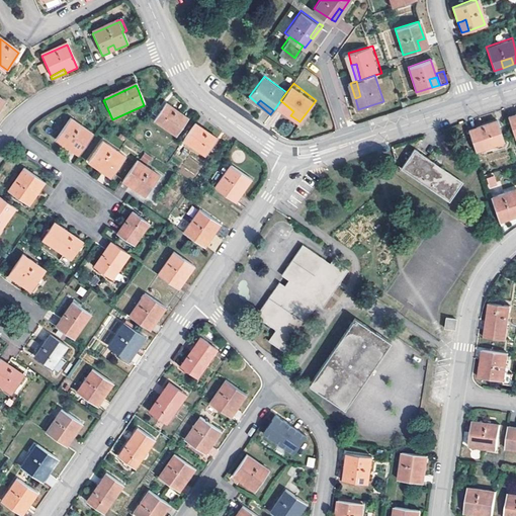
[(280,100),(277,105),(290,115),(293,111),(280,100)]
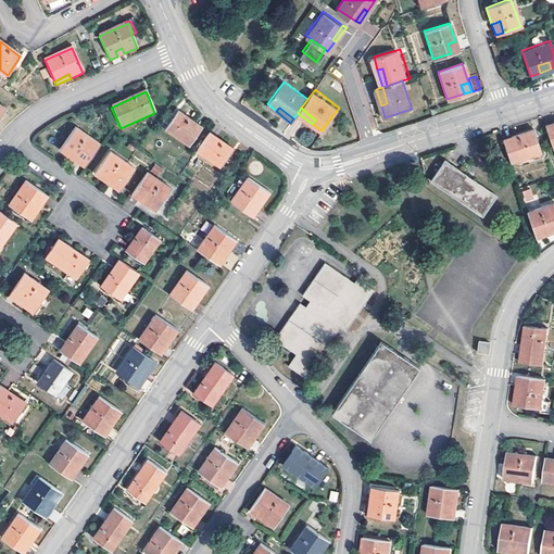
[(177,114),(165,131),(189,148),(201,130),(191,123),(177,114)]
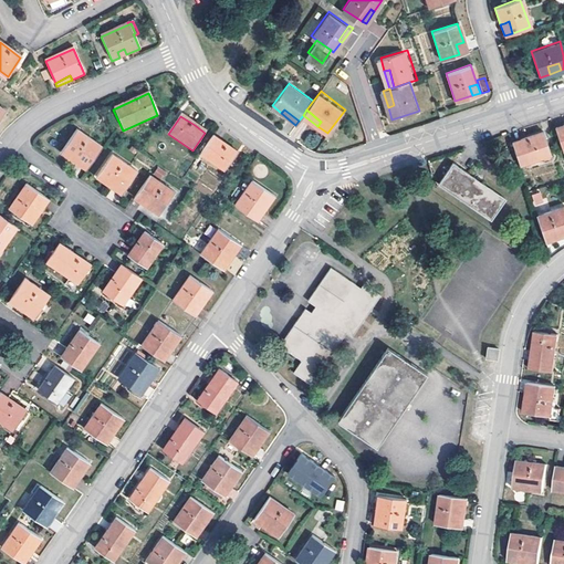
[(76,132),(60,154),(71,162),(74,158),(89,167),(101,149),(76,132)]
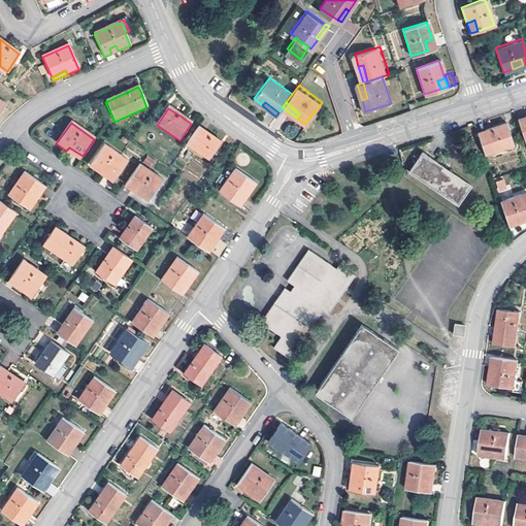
[(515,144),(508,124),(479,132),(486,155),(515,144)]
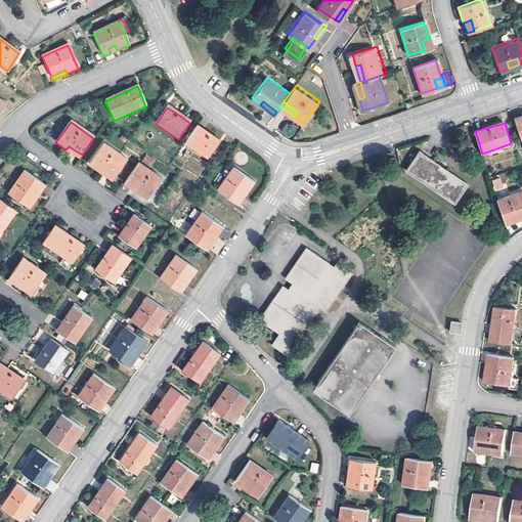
[(197,127),(184,145),(207,161),(219,142),(197,127)]
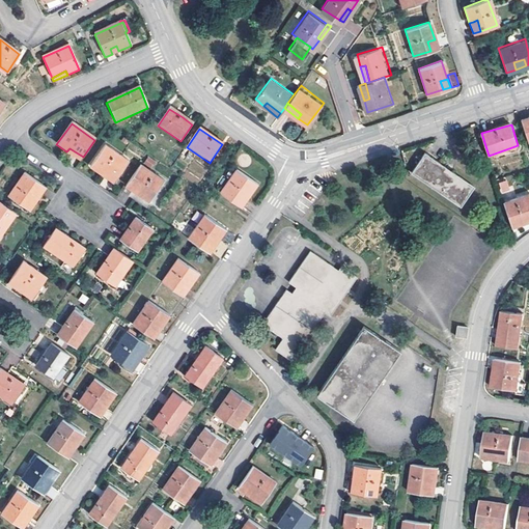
[(105,146),(89,168),(100,175),(103,171),(116,179),(128,163),(105,146)]
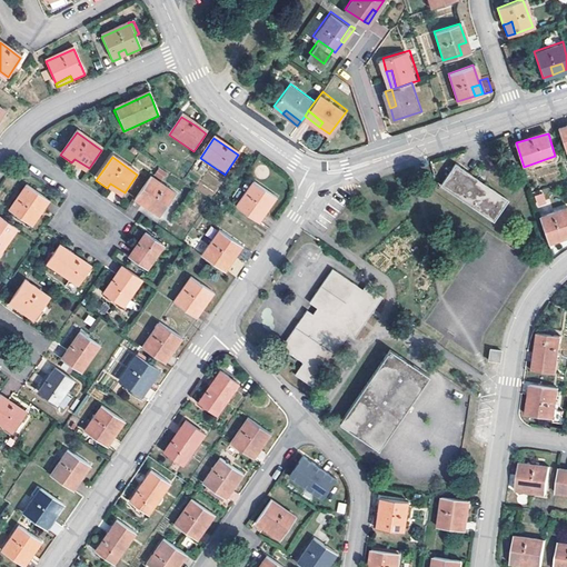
[(89,168),(75,159),(71,162),(86,172),(89,168)]
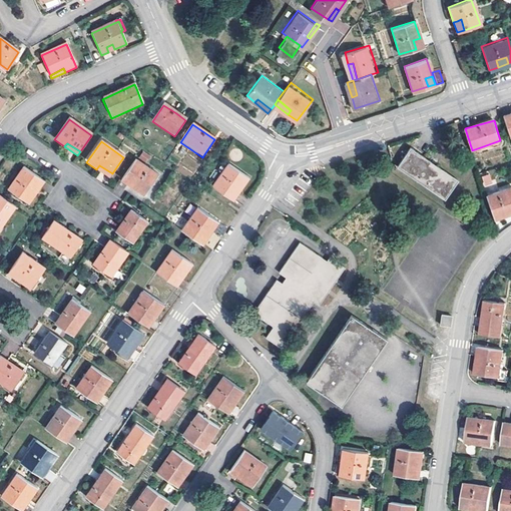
[(411,147),(398,166),(446,200),(459,181),(411,147)]
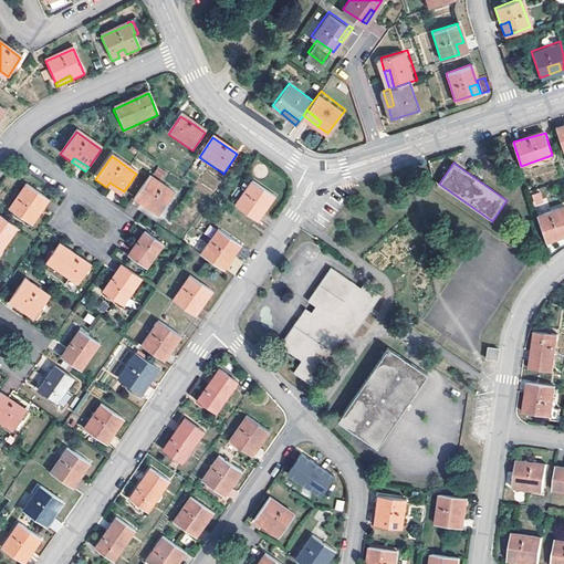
[(160,183),(165,175),(155,169),(150,177),(160,183)]
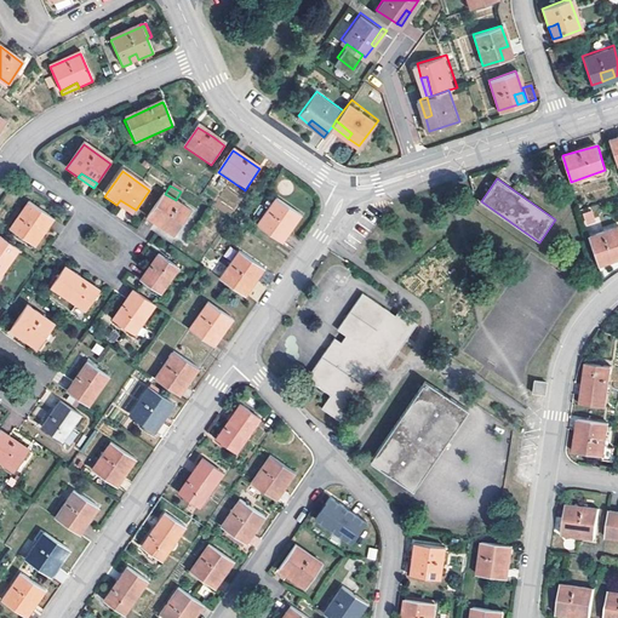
[(228,218),(240,201),(223,189),(211,207),(228,218)]
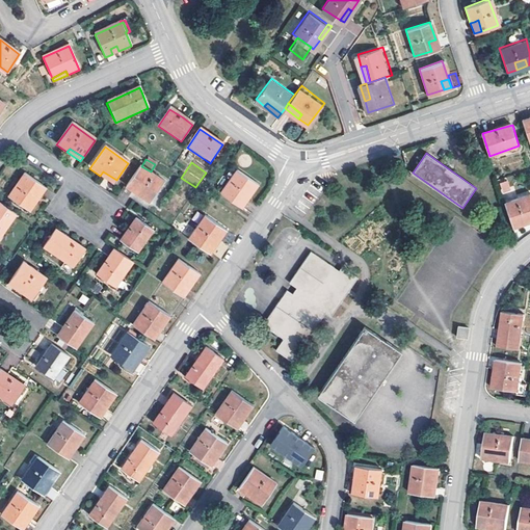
[(139,166),(127,185),(139,193),(138,195),(137,196),(149,205),(163,183),(139,166)]
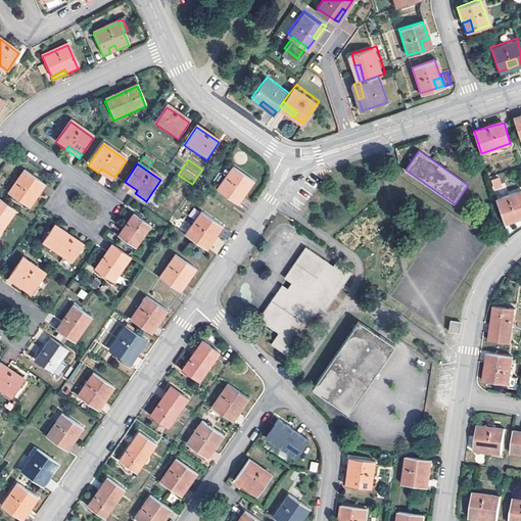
[(101,169),(98,173),(111,181),(114,177),(101,169)]
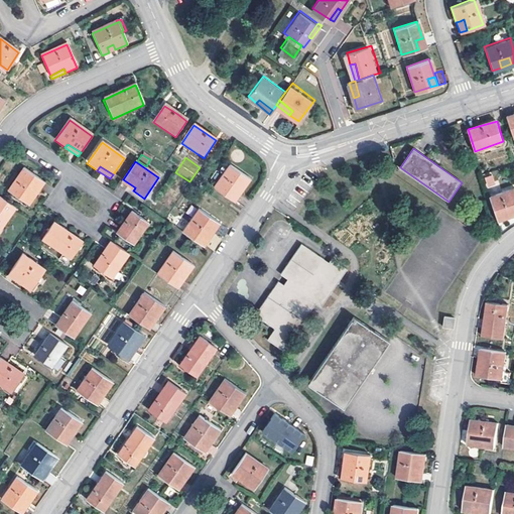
[(229,166),(213,189),(230,202),(238,189),(242,193),(250,181),(229,166)]
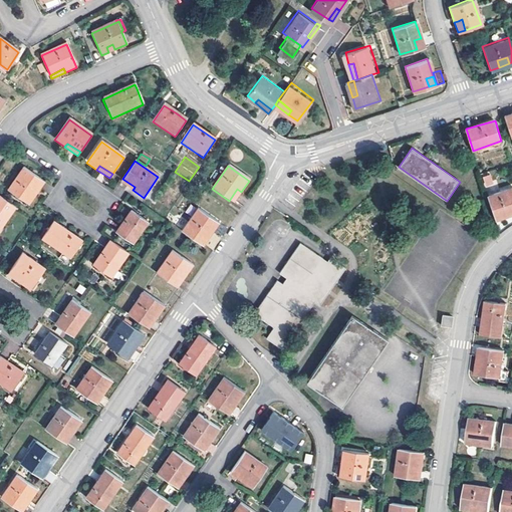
[(23,169),(7,192),(28,206),(36,195),(32,193),(40,181),(23,169)]
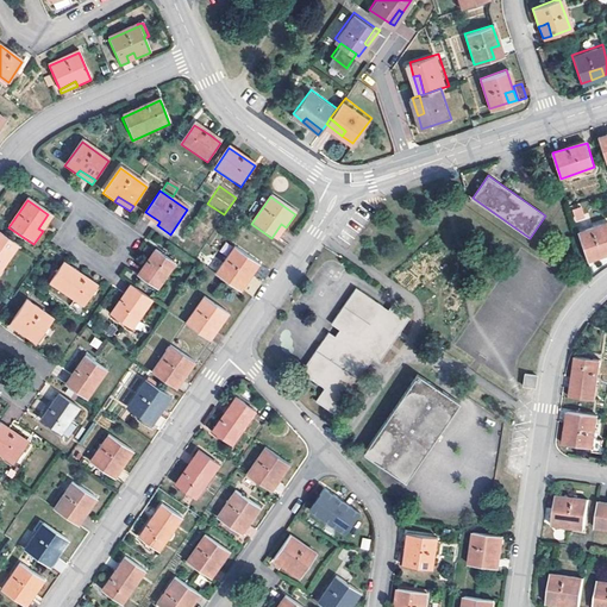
[(582,208),(570,211),(573,224),(584,221),(582,208)]
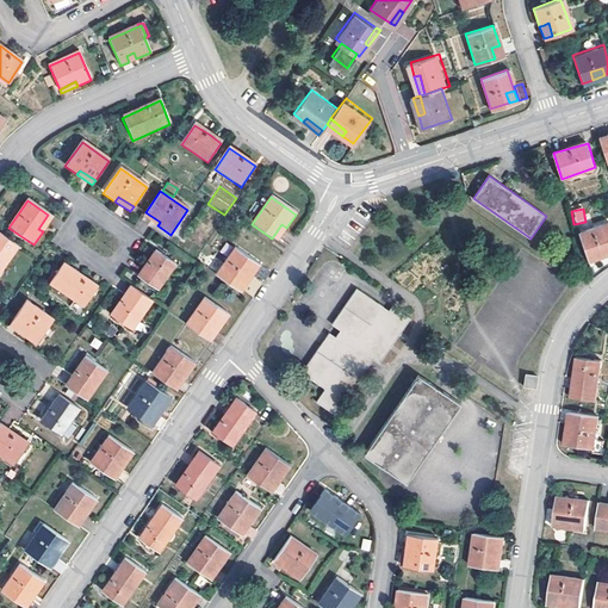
[(143,216),(157,225),(159,224),(160,222),(146,212),(143,216)]
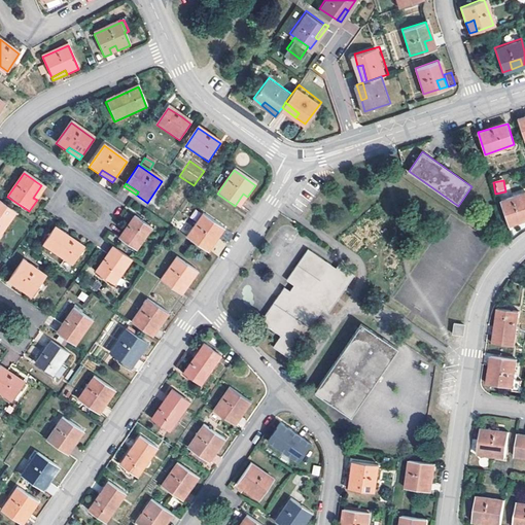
[(33,198),(37,200),(45,188),(41,185),(33,198)]
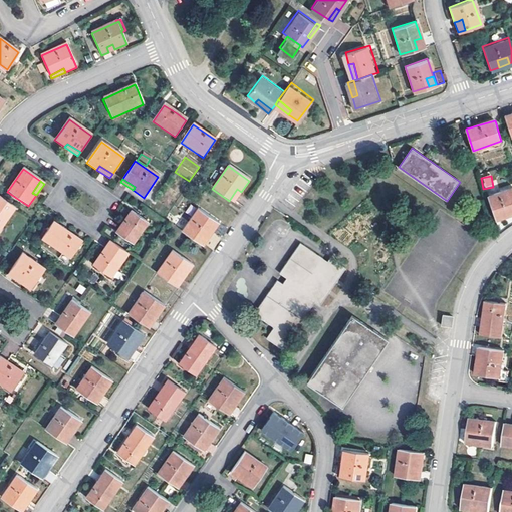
[(511,209),(511,188),(489,196),(496,220),(507,216),(506,211),(511,209)]
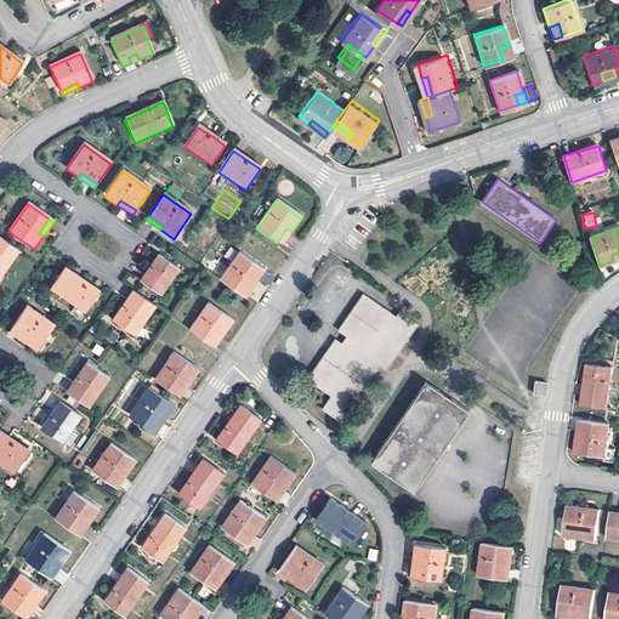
[(282,245),(291,232),(287,228),(277,243),(282,245)]
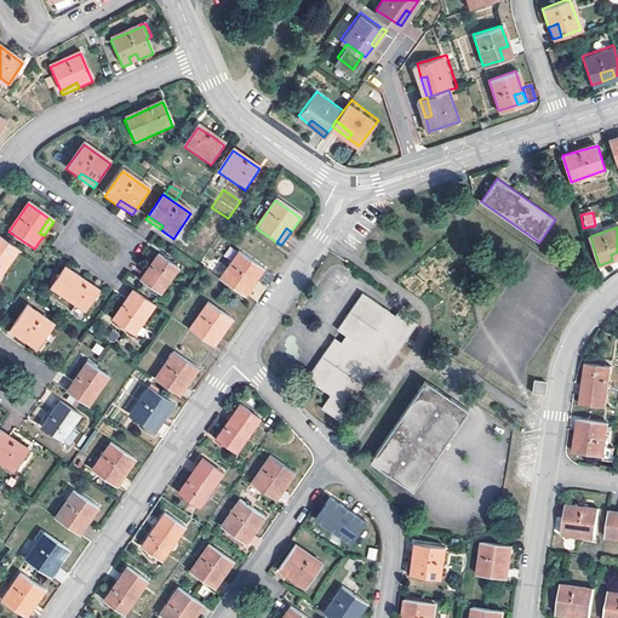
[(0,276),(17,251),(0,239),(0,276)]
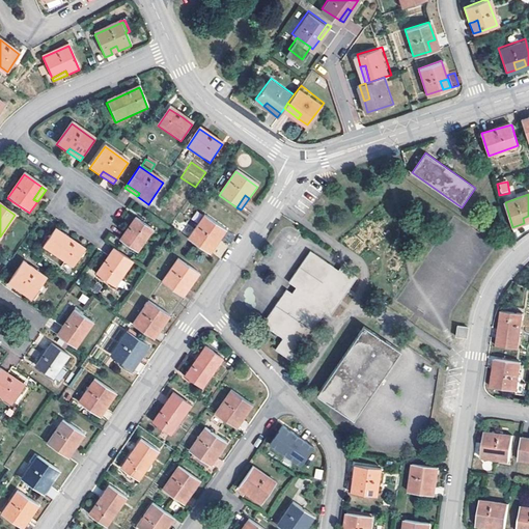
[(204,217),(188,241),(205,253),(214,240),(218,242),(225,231),(204,217)]
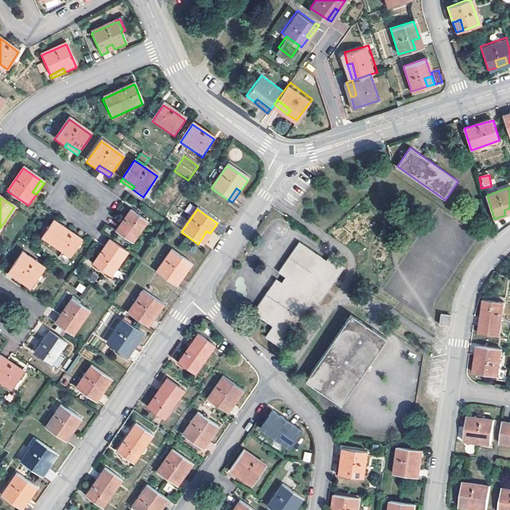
[(130,211),(115,233),(131,245),(146,223),(130,211)]
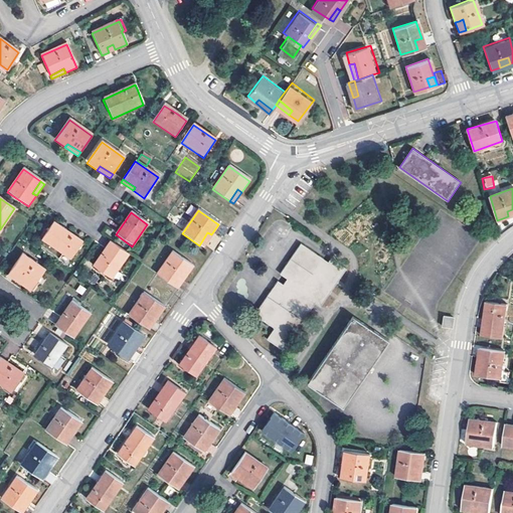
[(53,224),(41,241),(69,261),(79,246),(81,243),(53,224)]
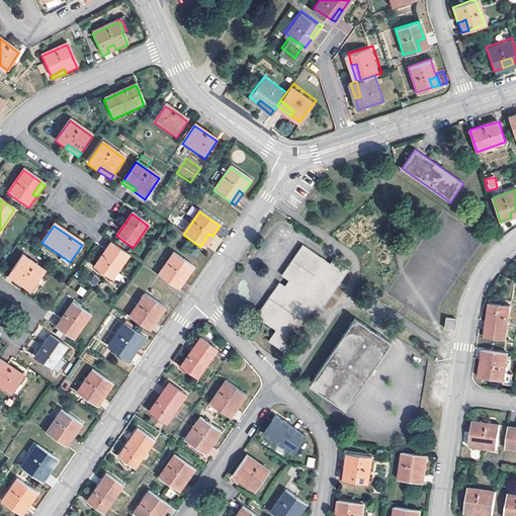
[(204,249),(212,236),(208,234),(200,247),(204,249)]
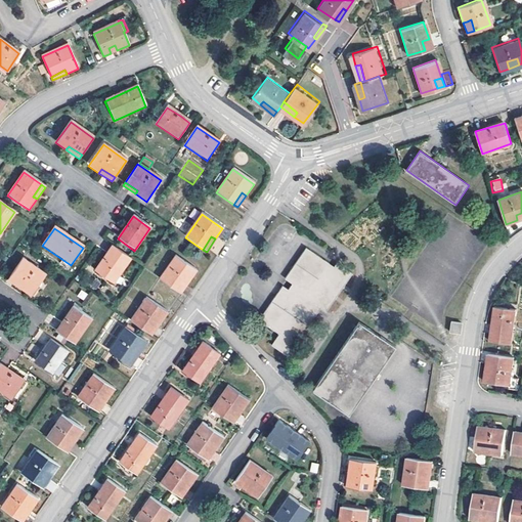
[(112,247),(94,273),(113,286),(130,260),(112,247)]
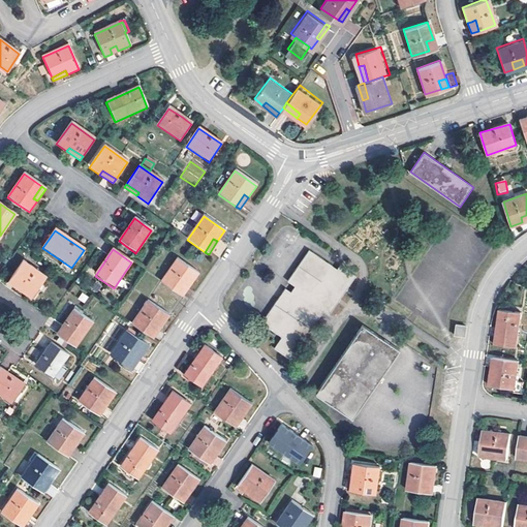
[(282,338),(275,348),(290,360),(324,311),(330,315),(357,277),(340,266),(338,270),(310,250),(287,281),(295,287),(291,292),(285,289),(261,323),(282,338)]
